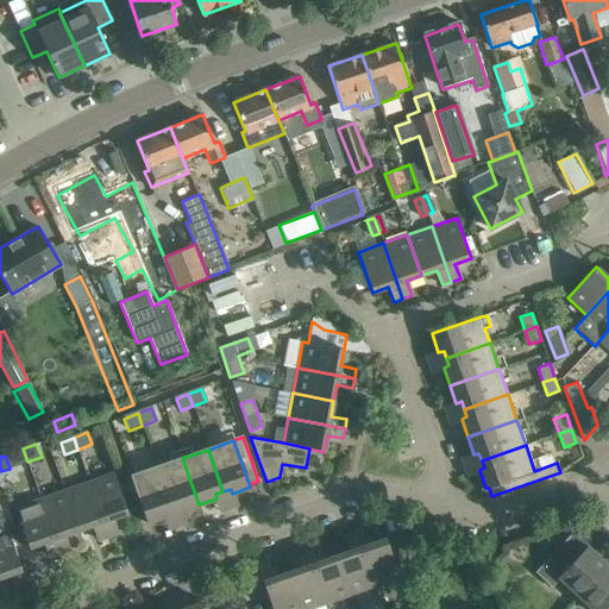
[(182,458),(157,468),(171,509),(180,506),(181,512),(199,504),(182,458)]
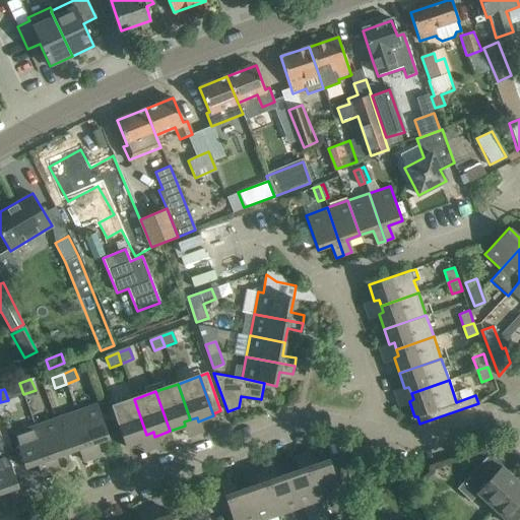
[(140,437),(146,435),(134,399),(112,407),(126,447),(141,441),(140,437)]
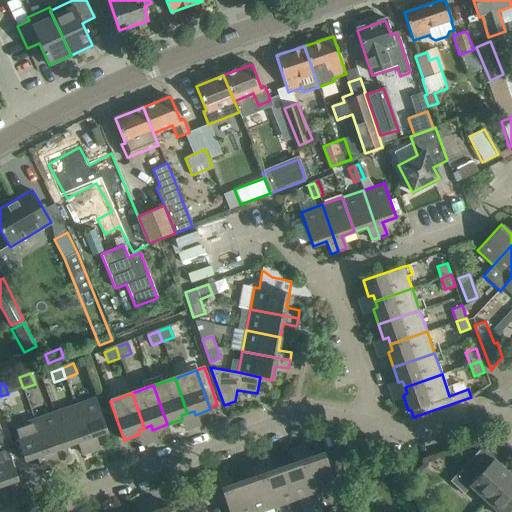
[(96,399),(75,406),(91,451),(98,449),(94,436),(107,431),(96,399)]
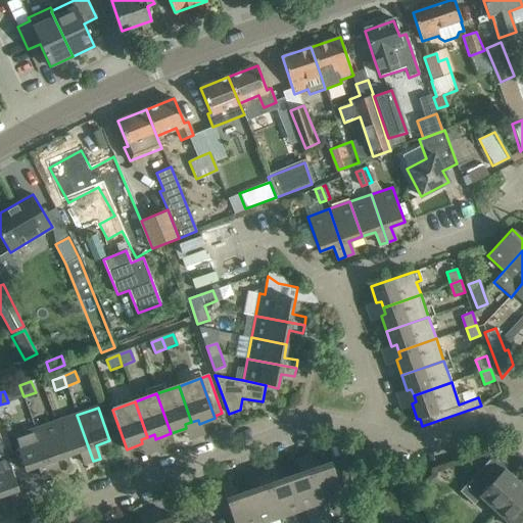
[(85,464),(93,461),(77,415),(56,423),(67,456),(81,450),(85,464)]
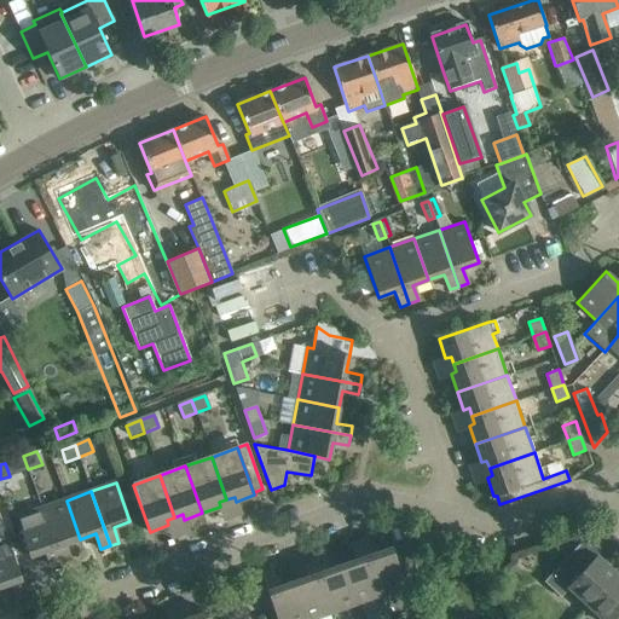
[(67,501),(41,509),(61,562),(69,560),(64,544),(80,539),(67,501)]
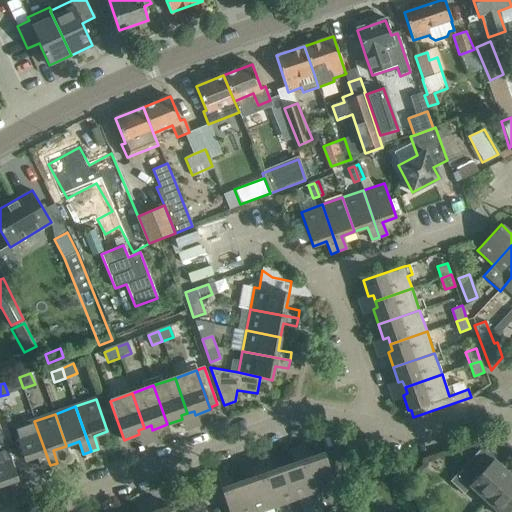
[(50,465),(34,421),(13,428),(25,460),(38,455),(42,468),(50,465)]
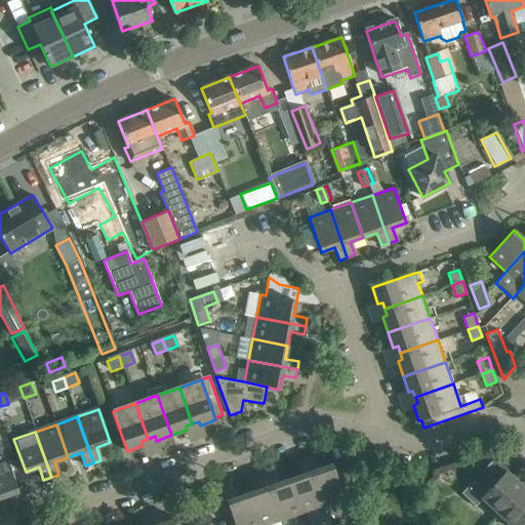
[(356,493),(345,459),(318,469),(314,455),(307,458),(322,505),(336,499),(356,493)]
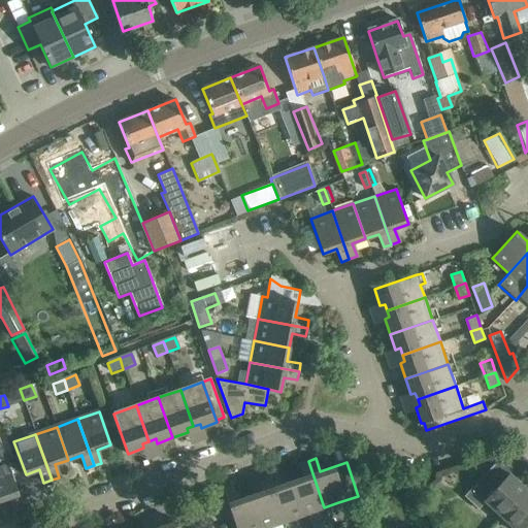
[(7,460),(0,462),(0,500),(10,497),(14,510),(24,507),(7,460)]
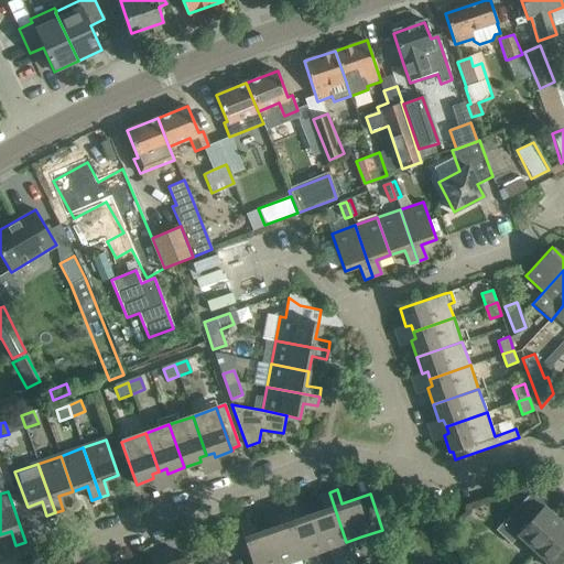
[(312,513),(324,550),(346,542),(329,492),(321,495),(325,509),(312,513)]
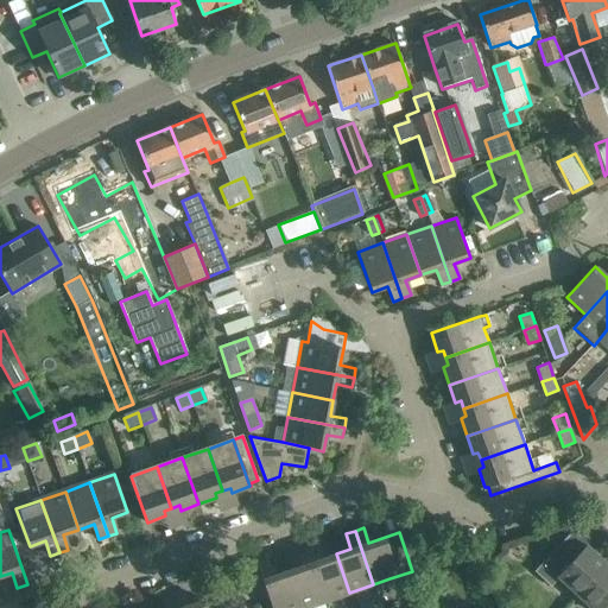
[(586,545),(578,552),(565,539),(536,571),(550,586),(557,577),(577,596),(607,564),(603,562),(606,556),(597,548),(591,550),(586,545)]
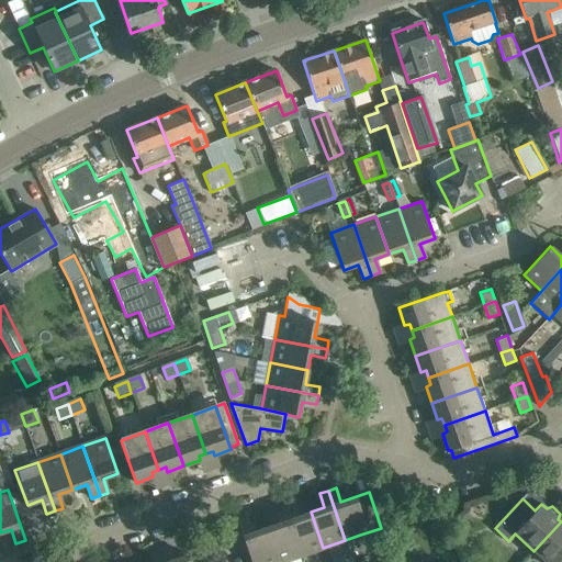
[(291,503),(283,506),(301,557),(323,548),(311,512),(296,517),(291,503)]
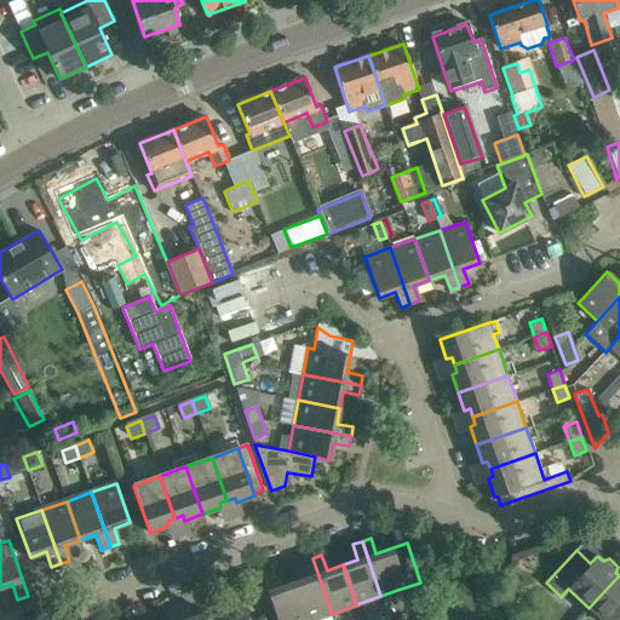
[(293,583),(305,619),(314,619),(332,614),(313,558),(303,561),(309,577),(293,583)]
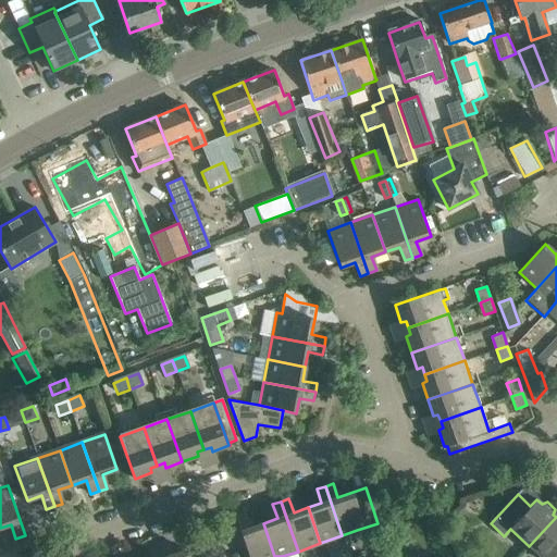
[(455,512),(448,519),(446,521),(455,530),(463,521),(455,512)]
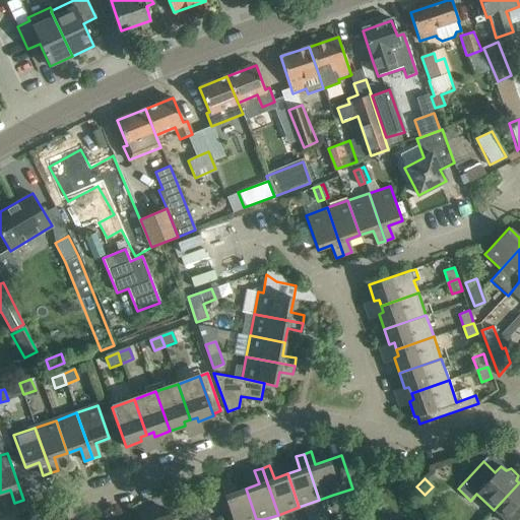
[(219,482),(233,519),(256,519),(246,489),(233,493),(229,479),(219,482)]
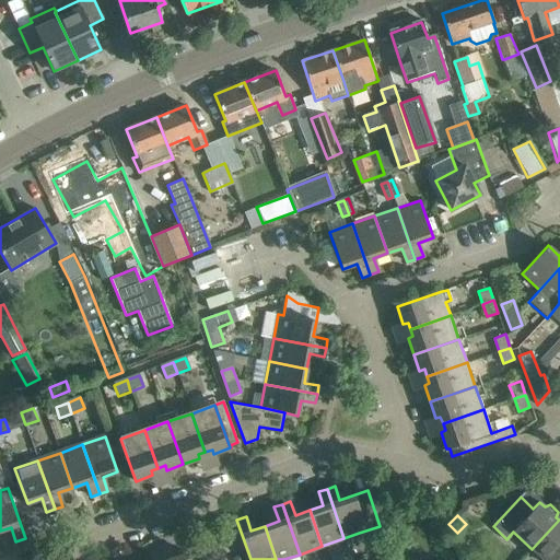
[(559,559),(559,558),(559,556),(559,521),(559,520),(532,549),(544,559),(559,559)]
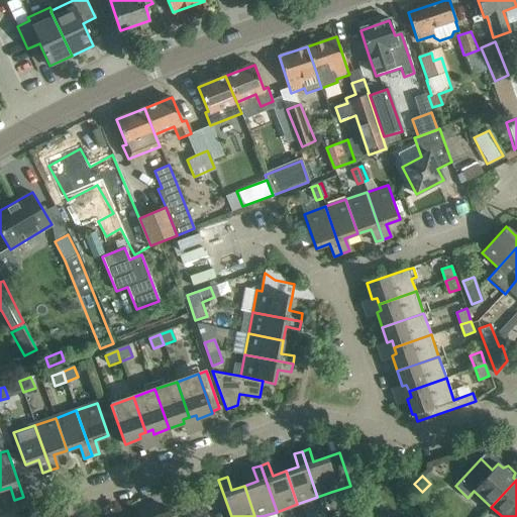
[(147,504),(151,516),(176,516),(174,510),(160,515),(156,502),(147,504)]
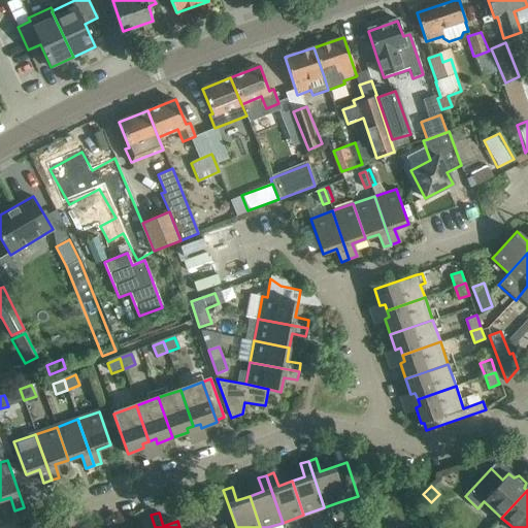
[(155,527),(151,515),(143,518),(146,527),(155,527)]
